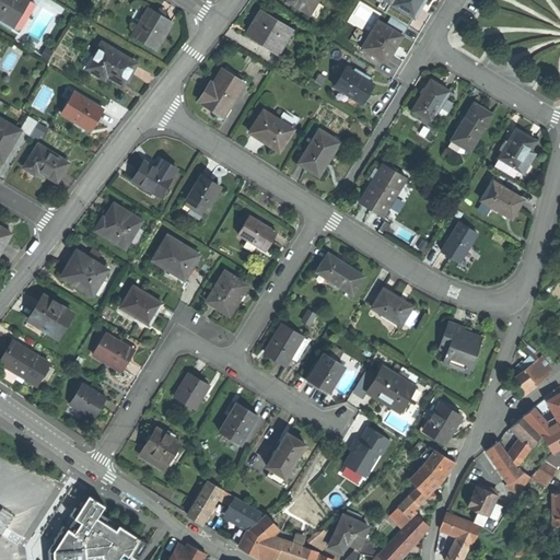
[(28,0),(0,0),(0,11),(16,21),(28,0)]
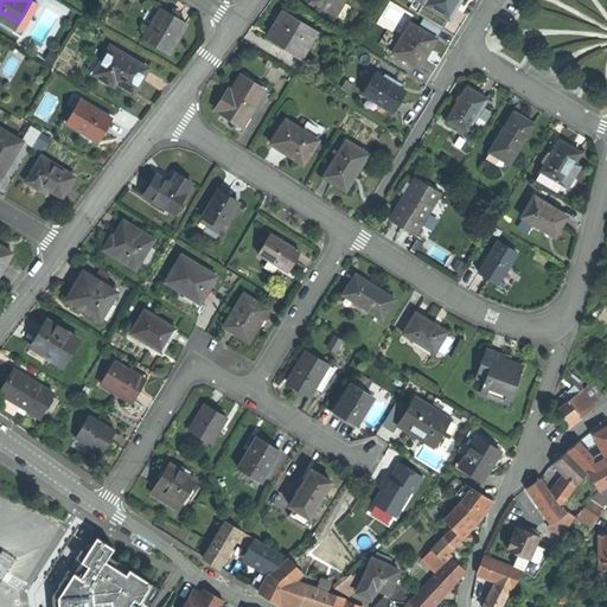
[(40,1),(38,0),(31,0),(18,23),(16,27),(23,32),(40,1)]
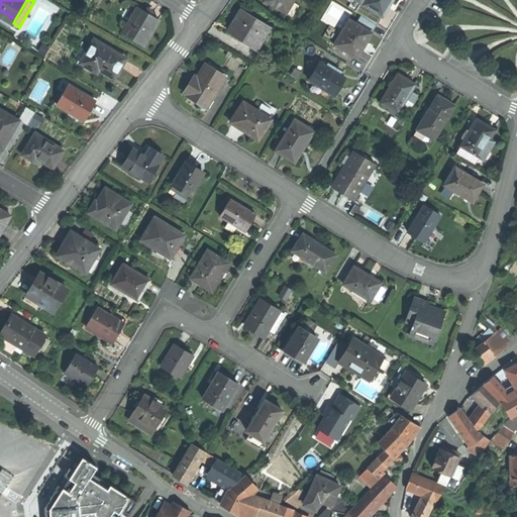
[(293,0),(270,0),(276,4),(274,7),(285,14),(293,0)]
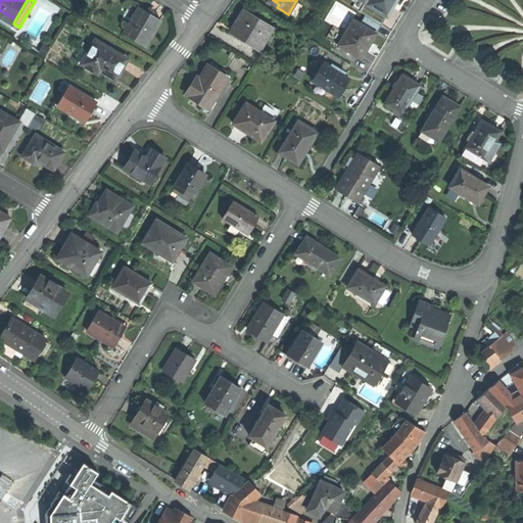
[(383,25),(388,16),(363,0),(358,0),(354,6),(383,25)]
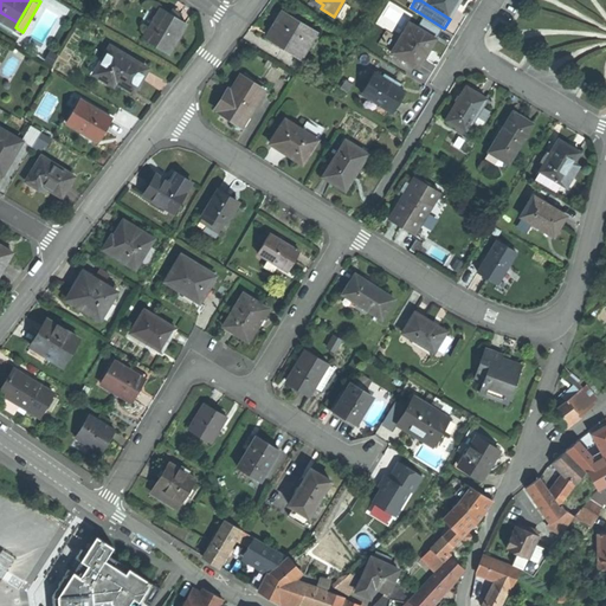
[(420,0),(450,19),(457,7),(453,6),(457,0),(420,0)]
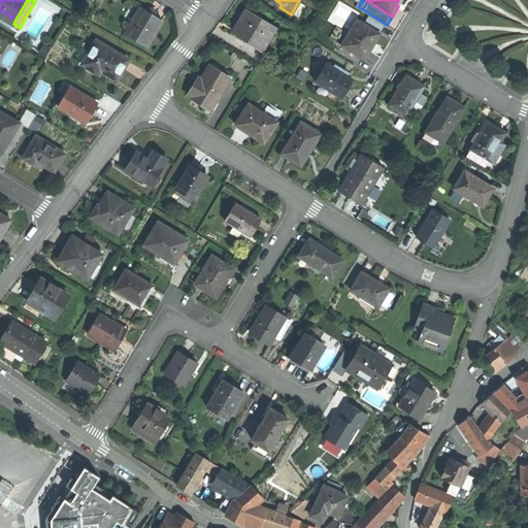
[(139,7),(126,34),(146,45),(153,34),(161,20),(139,7)]
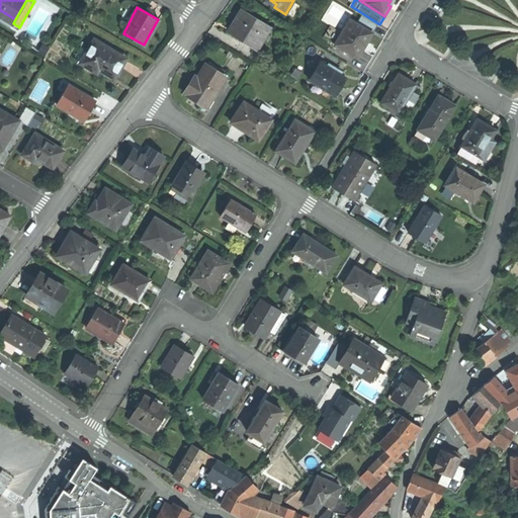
[(13,23),(15,19),(0,10),(0,18),(12,25),(13,23)]
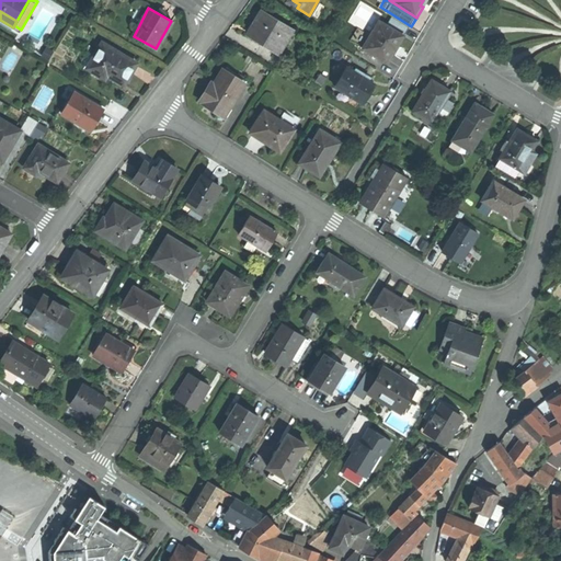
[(293,31),(262,12),(255,21),(251,30),(267,39),(264,45),(278,54),(293,31)]
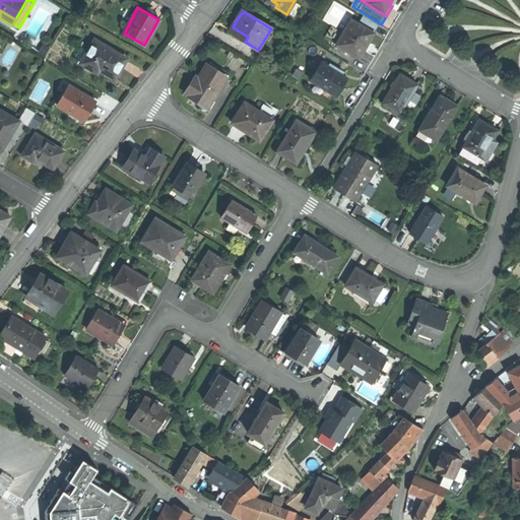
[(343,45),(361,56),(368,45),(375,33),(352,18),(343,33),(348,36),(343,45)]
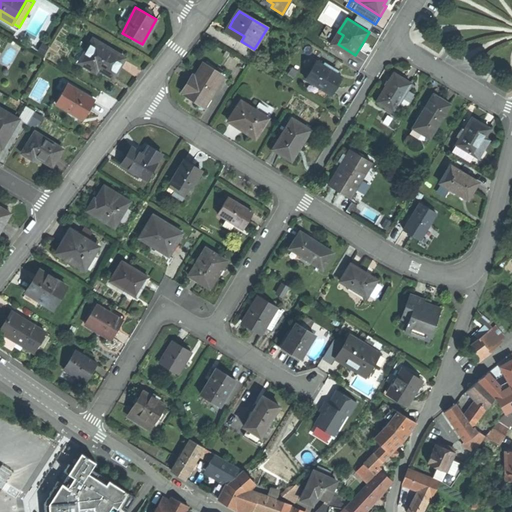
[(226,31),(241,41),(244,36),(229,27),(226,31)]
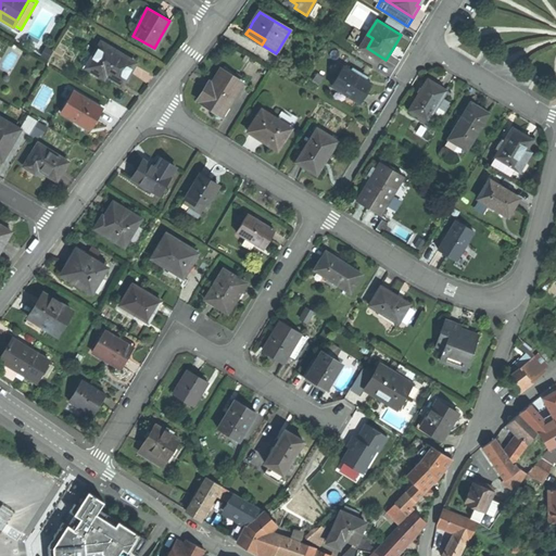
[(101,40),(87,65),(109,77),(111,73),(125,80),(129,71),(136,60),(101,40)]
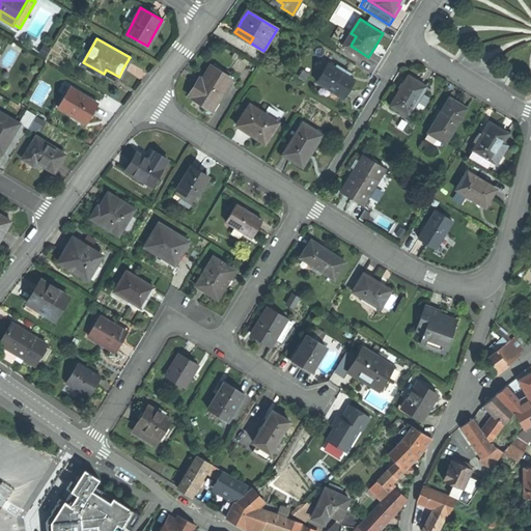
[(316,81),(342,96),(347,87),(353,79),(328,63),(316,81)]
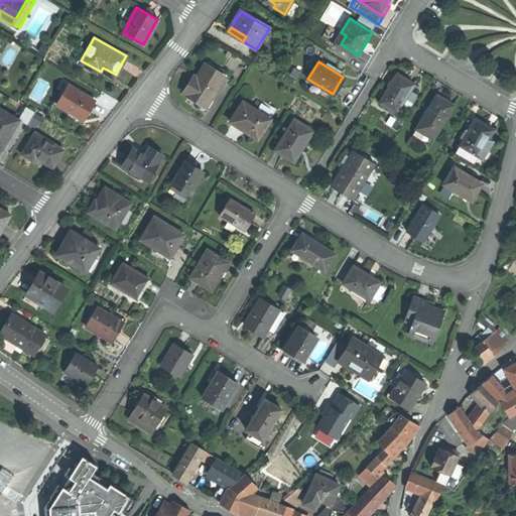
[(226,78),(206,65),(201,72),(198,78),(195,76),(183,91),(208,106),(226,78)]
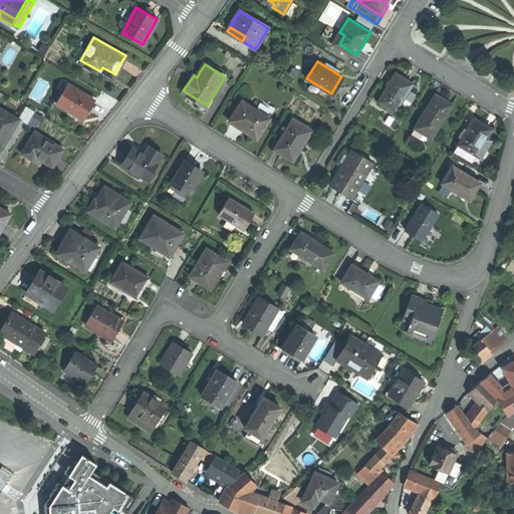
[(380,99),(398,110),(406,97),(412,87),(416,82),(408,77),(398,71),(380,99)]
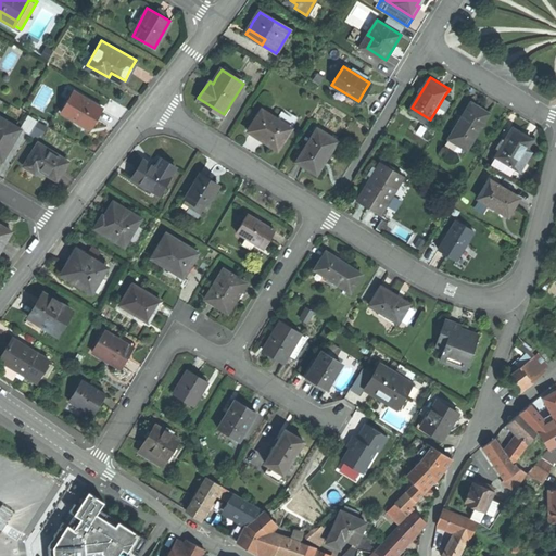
[(61,112),(90,129),(97,118),(103,108),(73,90),(61,112)]
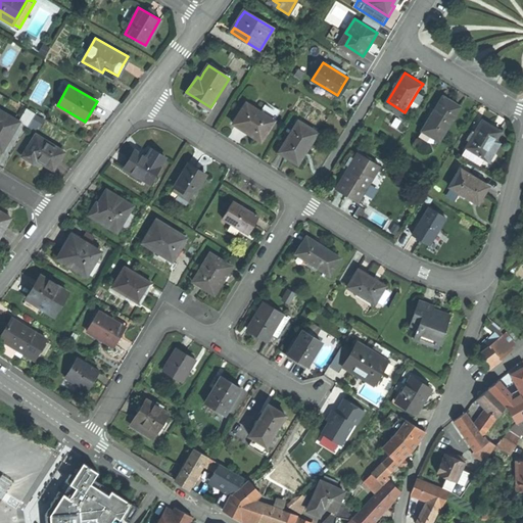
[(427,94),(419,89),(413,99),(421,104),(427,94)]
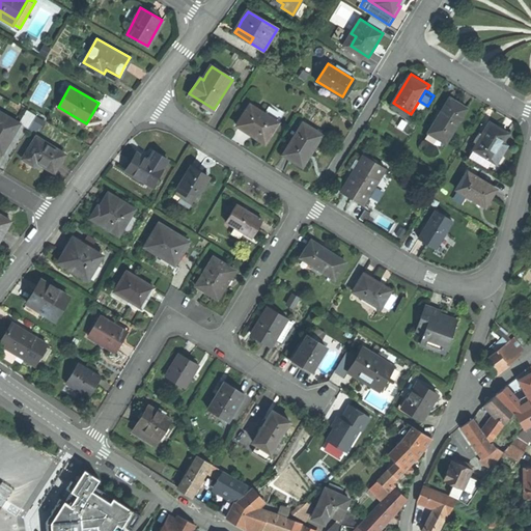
[(460,104),(451,99),(430,131),(449,142),(469,108),(460,104)]
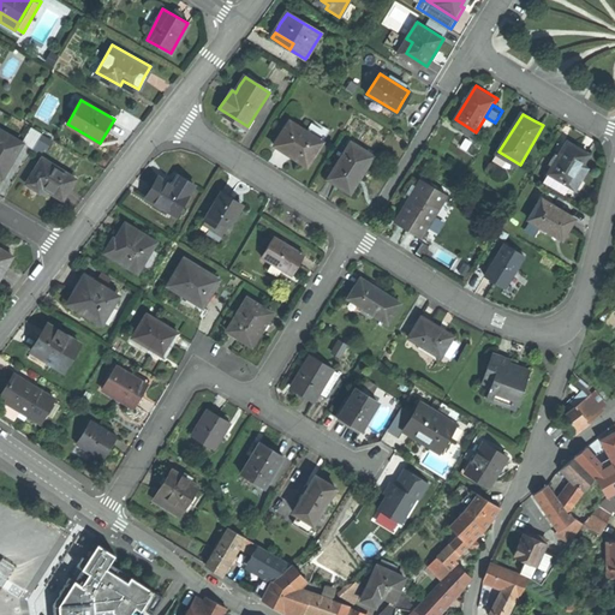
[(288,121),(274,147),(288,155),(292,149),(311,161),(323,142),(288,121)]
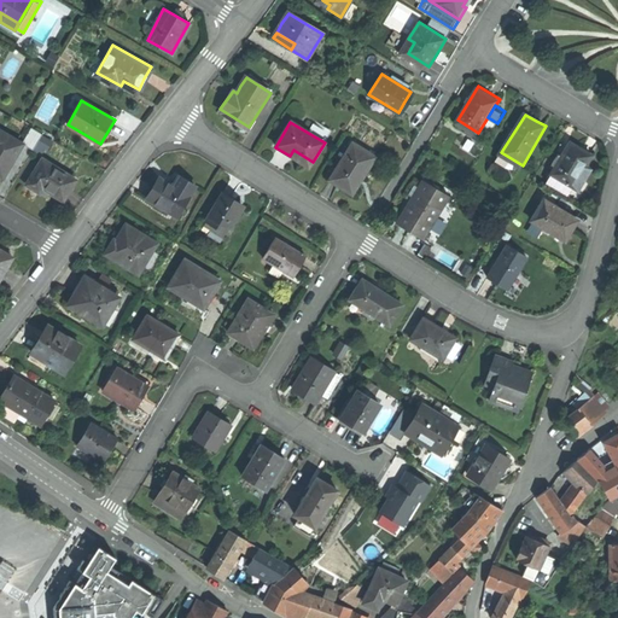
[(47,152),(53,138),(31,127),(24,143),(47,152)]
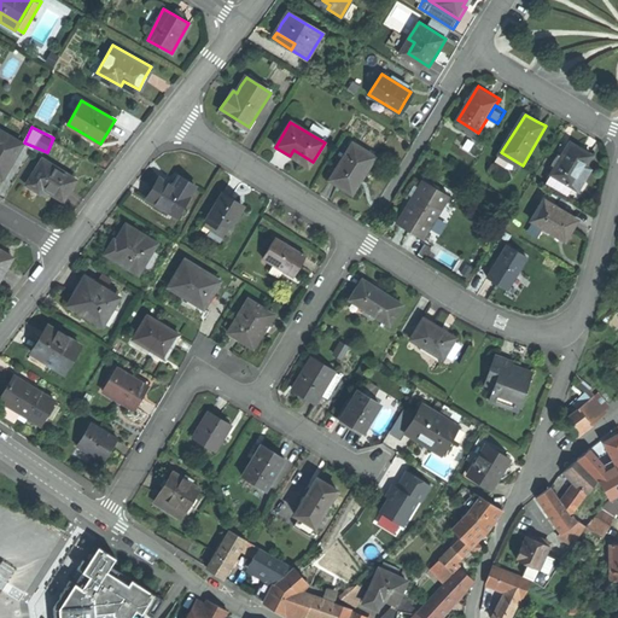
[(22,141),(0,128),(0,173),(3,175),(22,141)]
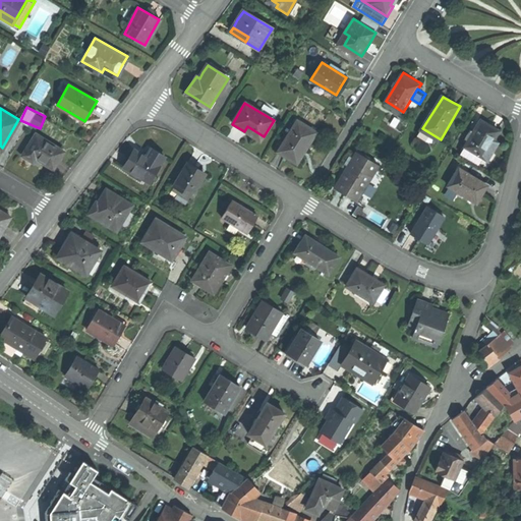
[(283,155),(287,158),(289,155),(297,161),(315,132),(297,120),(277,152),(283,155)]
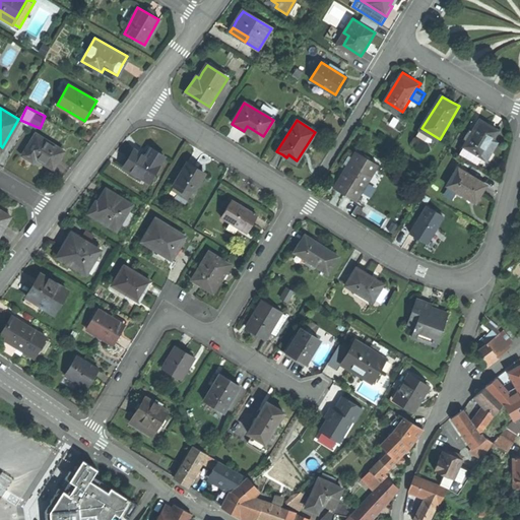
[(463,146),(481,157),(493,140),(498,131),(478,120),(471,133),(466,141),(463,146)]
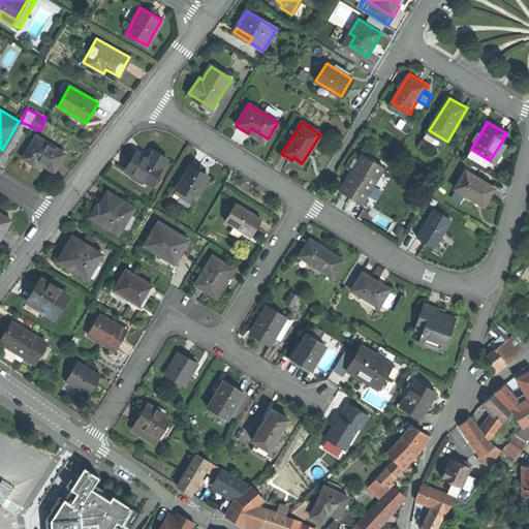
[(266,144),(268,138),(251,128),(248,133),(254,136),(266,144)]
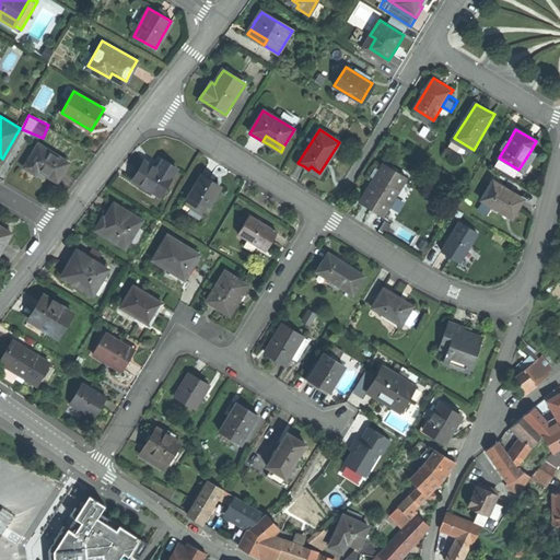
[(25,165),(42,175),(45,171),(59,178),(63,171),(69,161),(38,142),(25,165)]
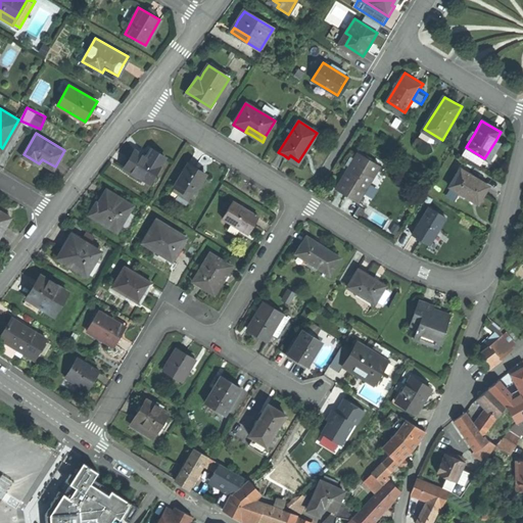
[(501,144),(495,141),(484,158),(490,162),(496,151),(501,144)]
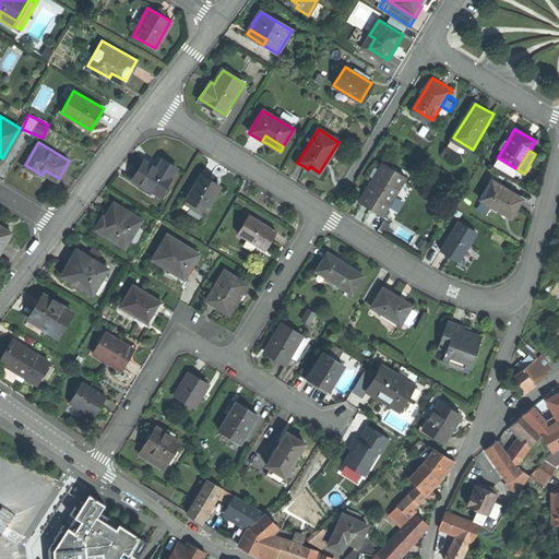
[(133,179),(159,194),(176,167),(159,157),(154,167),(144,162),(139,170),(133,179)]
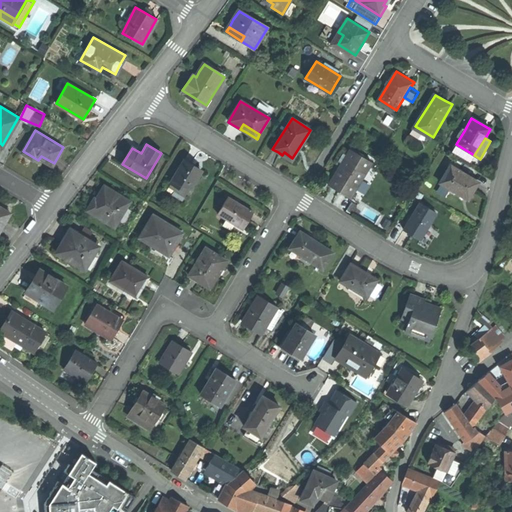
[(471,161),(474,155),(456,144),(452,150),(471,161)]
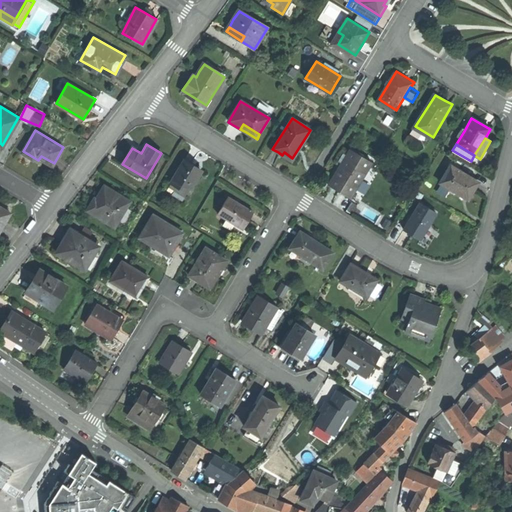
[(340,192),(351,199),(373,164),(351,150),(330,185),(340,192)]
